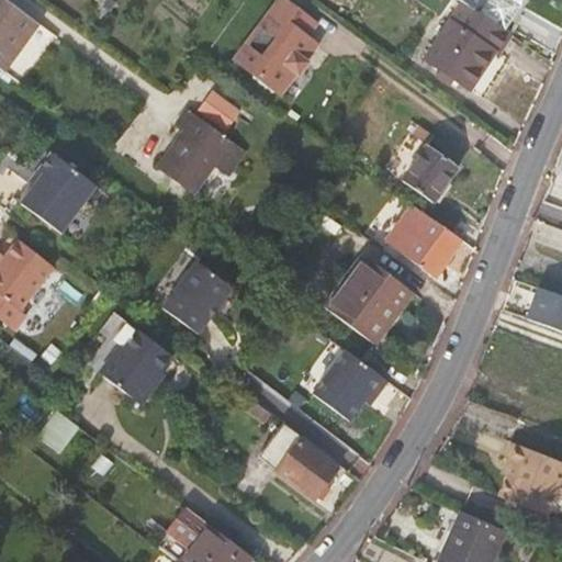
[(0,0),(0,68),(33,24),(0,0)]
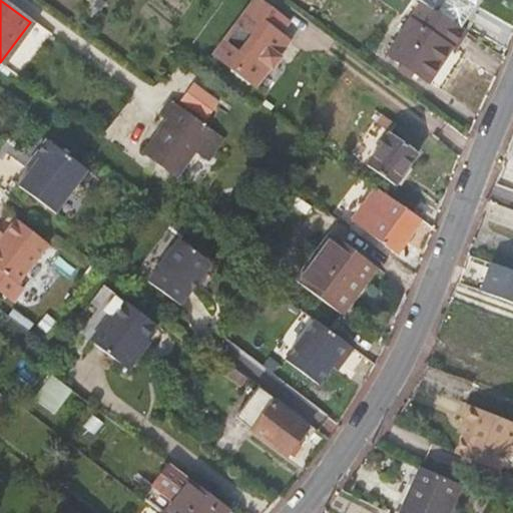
[(254,0),(215,54),(257,84),(272,63),(270,62),(278,51),(280,53),(290,39),(281,32),(290,20),(261,0),(254,0)]
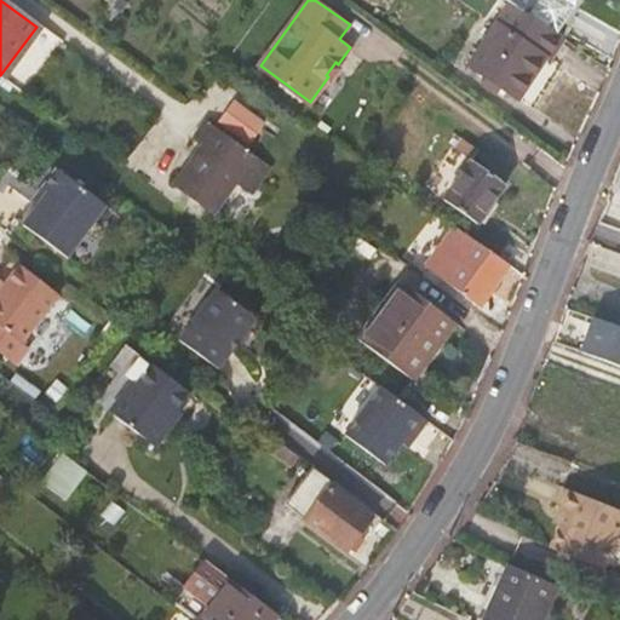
[(466,0),(489,16),(500,0),(466,0)]
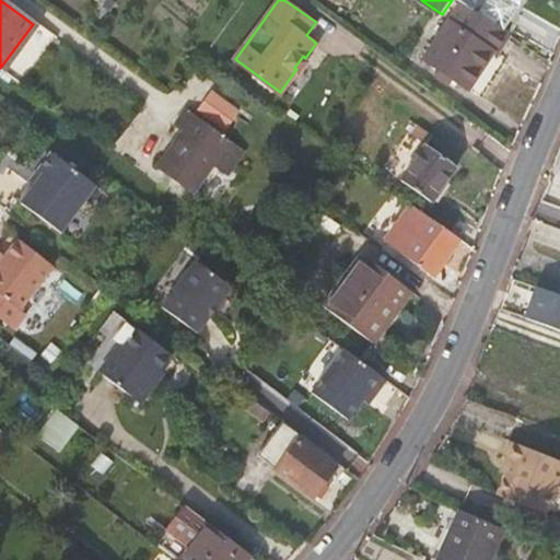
[(458,0),(464,3),(506,31),(526,0),(458,0)]
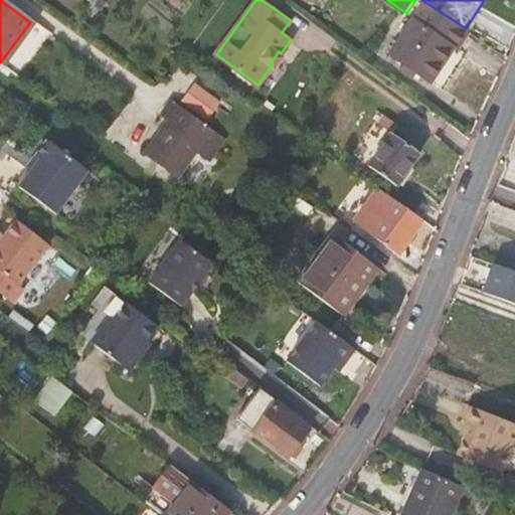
[(459,51),(472,32),(466,28),(426,3),(391,54),(432,82),(455,49),(459,51)]
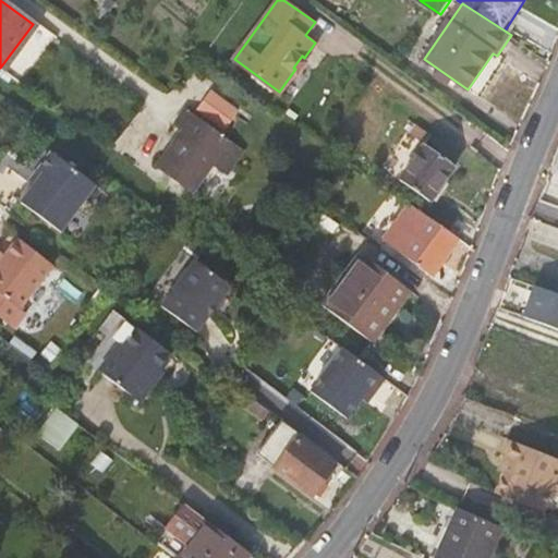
[(33,64),(53,31),(40,23),(21,57),(33,64)]
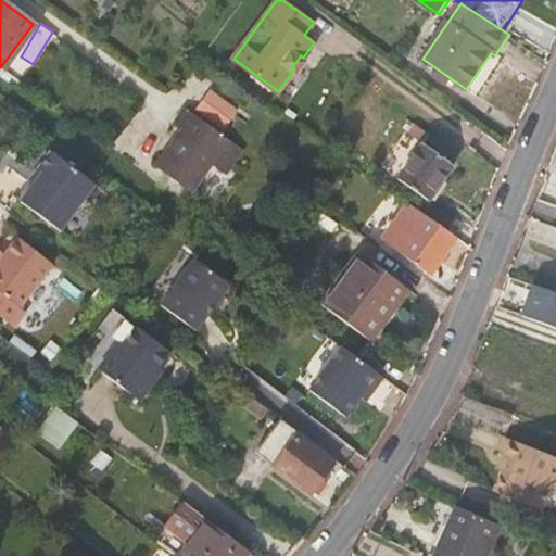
[(219,93),(205,113),(231,131),(245,112),(219,93)]
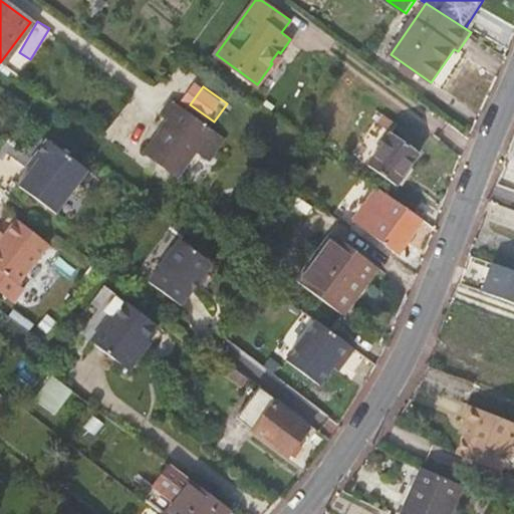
[(189,183),(224,136),(182,105),(174,117),(182,123),(157,159),(189,183)]
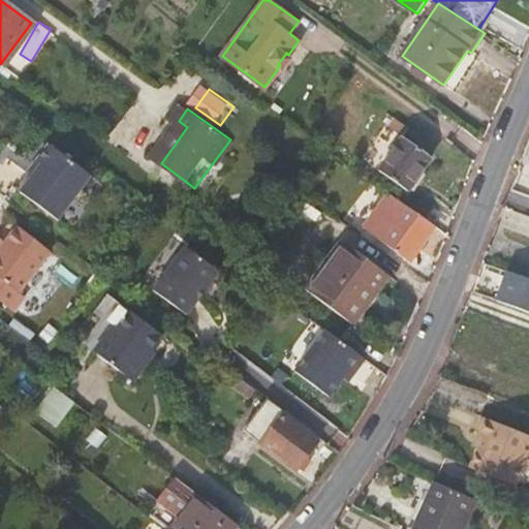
[(389,126),(399,133),(405,125),(395,118),(389,126)]
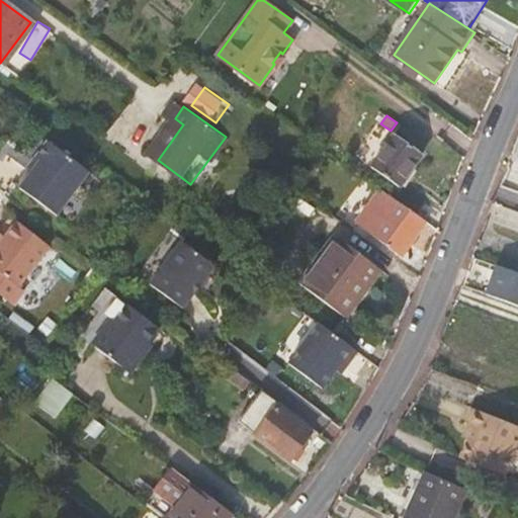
[(377,127),(387,136),(391,131),(380,123),(377,127)]
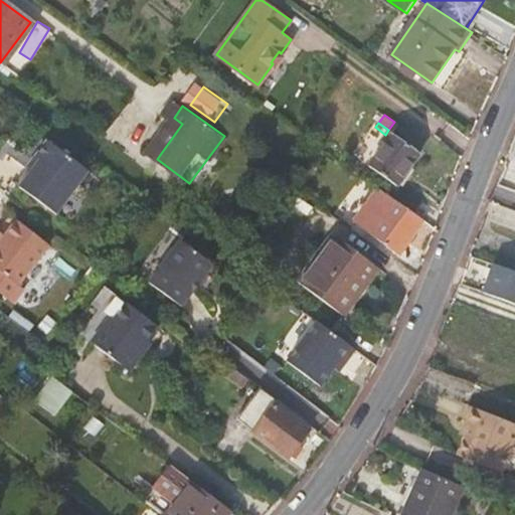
[(394,182),(416,150),(388,130),(385,135),(365,162),(394,182)]
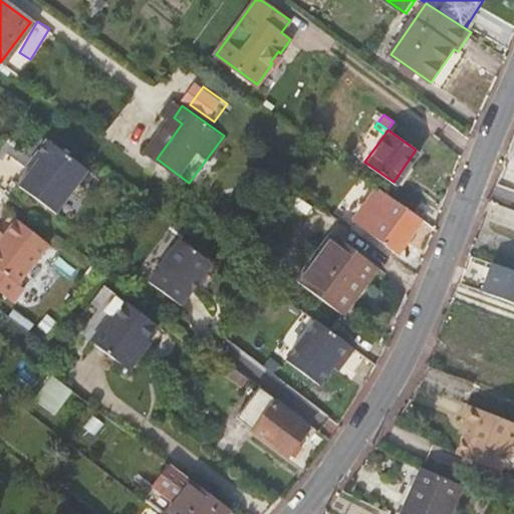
[(50,145),(40,160),(32,173),(20,189),(55,216),(87,173),(50,145)]
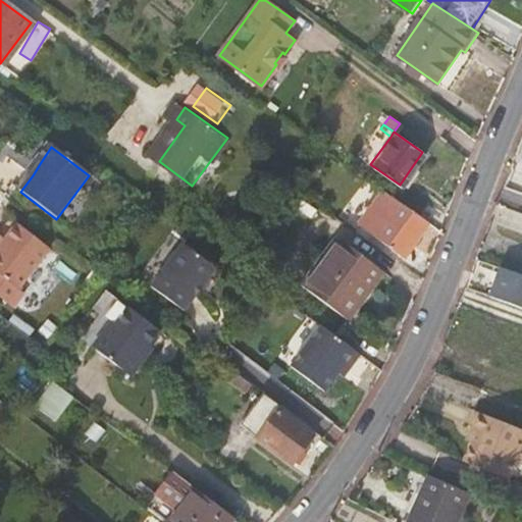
[(33,175),(41,162),(37,160),(29,171),(33,175)]
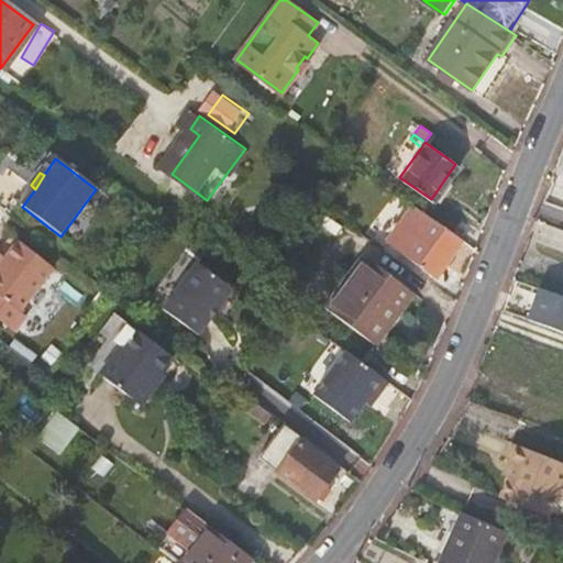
[(434,274),(461,239),(410,201),(408,205),(395,194),(387,205),(400,214),(384,238),(434,274)]
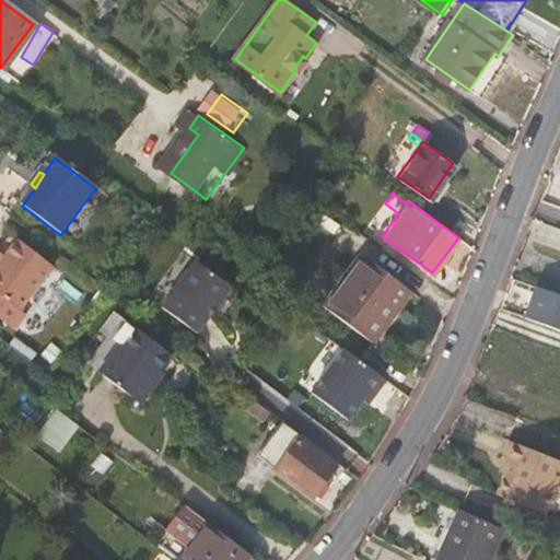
[(0,265),(0,293),(19,308),(54,266),(20,240),(7,257),(0,265)]
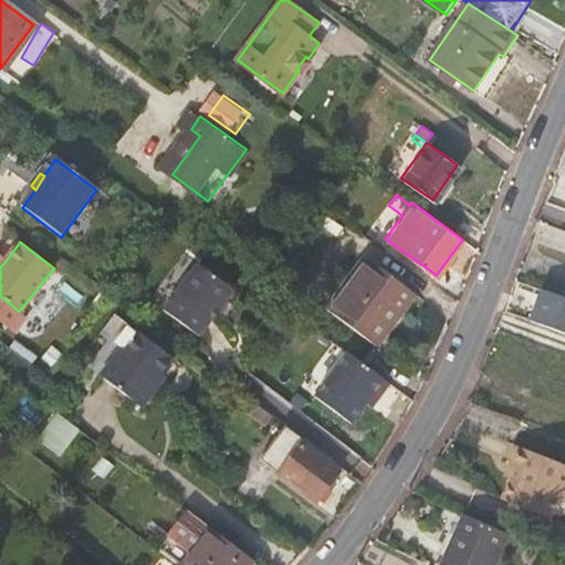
[(349,322),(373,340),(390,317),(385,313),(407,284),(365,253),(326,305),(349,322)]
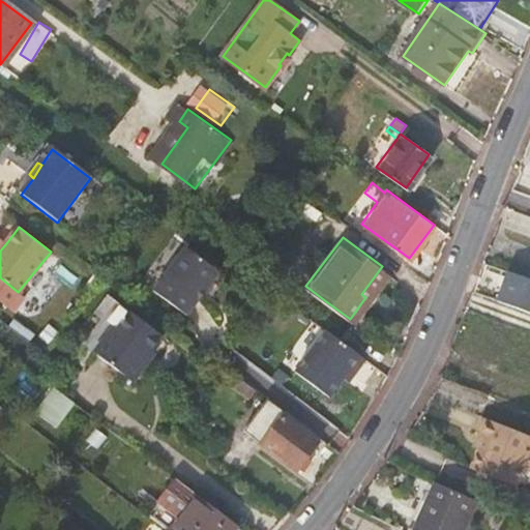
[(186,314),(218,270),(186,245),(153,289),(186,314)]
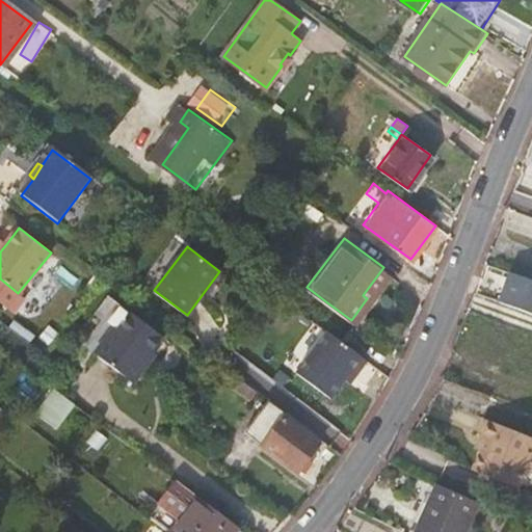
[(491,299),(531,314),(531,280),(503,269),(491,299)]
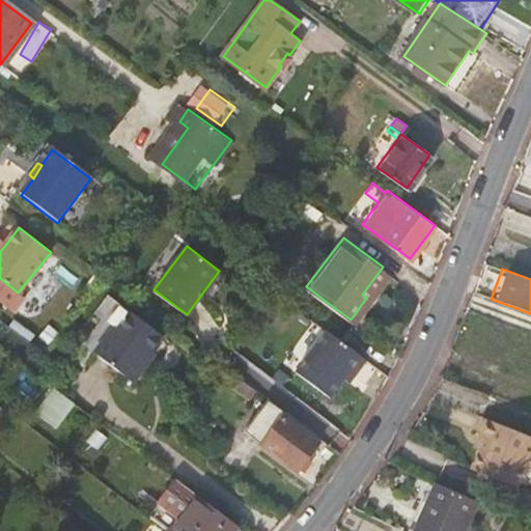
[(0,308),(3,311),(18,292),(0,278),(0,308)]
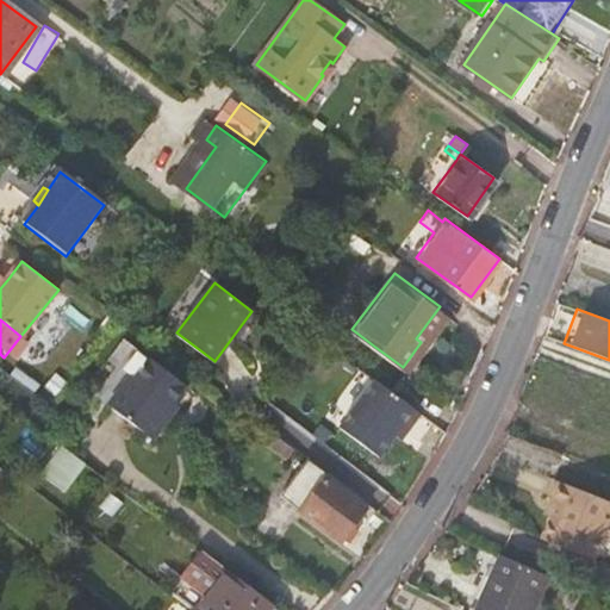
[(111,405),(154,440),(173,414),(169,410),(187,386),(148,355),(111,405)]
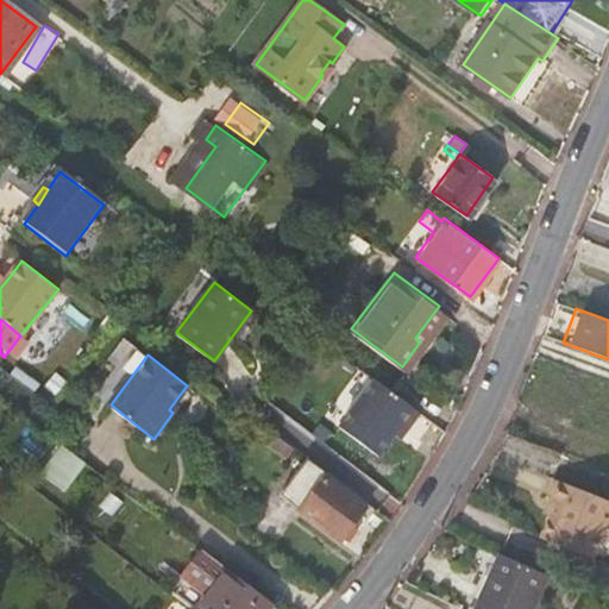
[(407,426),(420,409),(376,376),(339,426),(378,454),(395,432),(402,422),(407,426)]
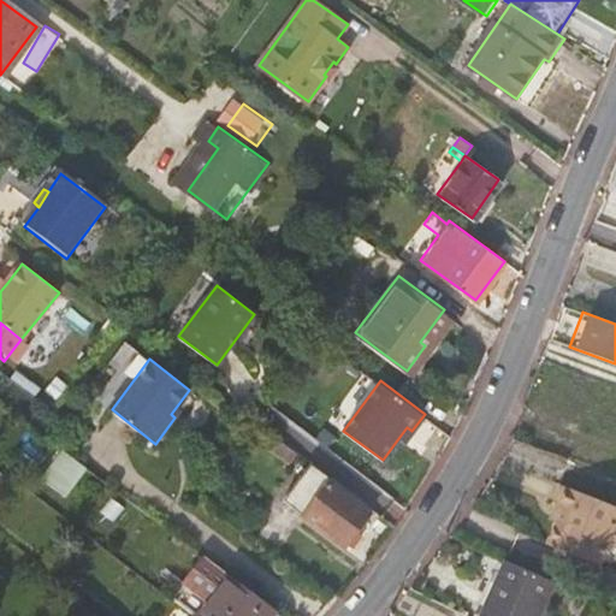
[(406,440),(412,431),(407,427),(400,437),(406,440)]
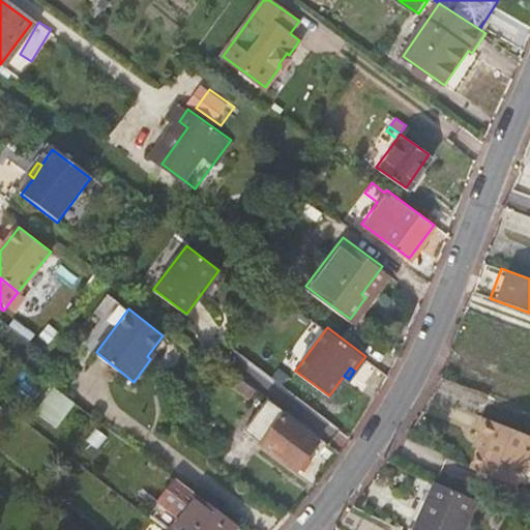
[(77,444),(95,419),(56,389),(36,415),(77,444)]
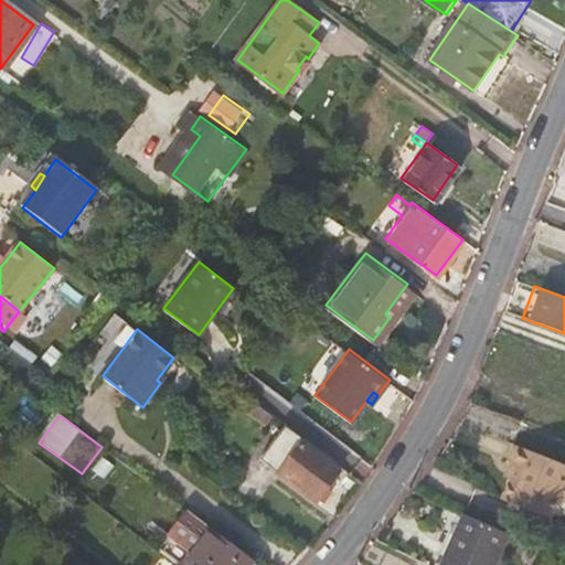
[(319,487),(326,492),(341,472),(286,429),(263,459),(287,480),(310,498),(319,487)]
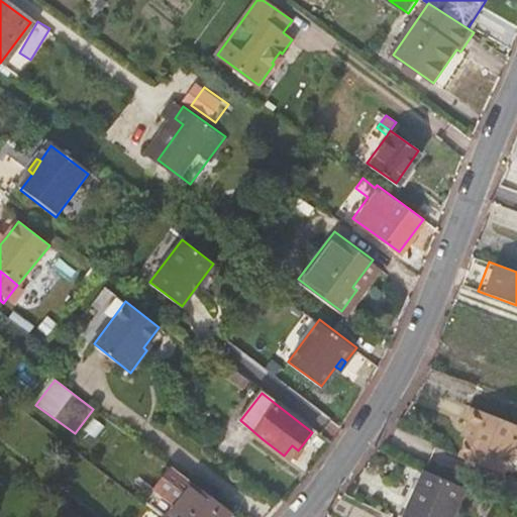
[(507,463),(516,437),(516,424),(470,406),(463,422),(471,425),(462,445),(507,463)]
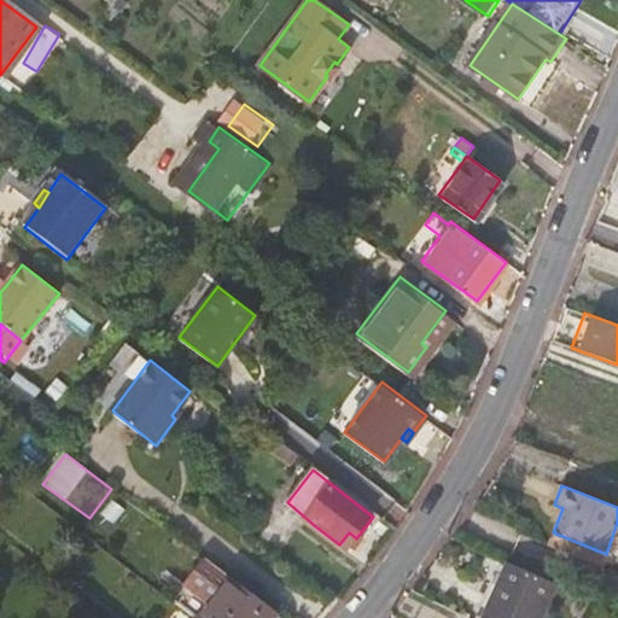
[(553,532),(547,547),(601,569),(606,554),(553,532)]
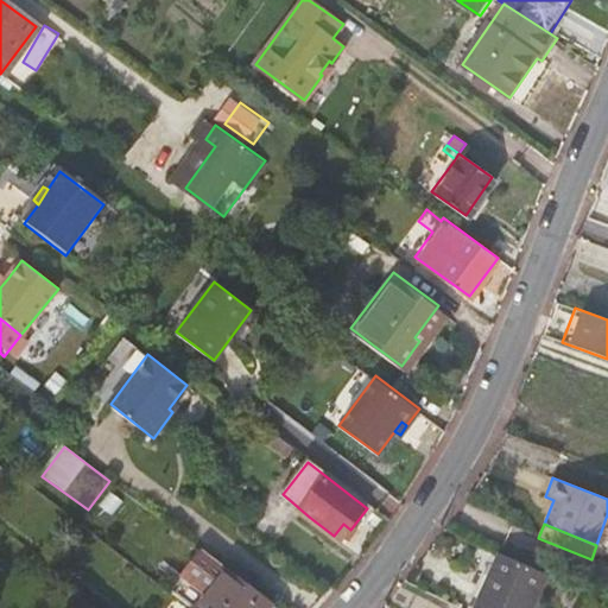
[(266,607),(271,602),(202,550),(173,586),(195,605),(191,607),(266,607)]
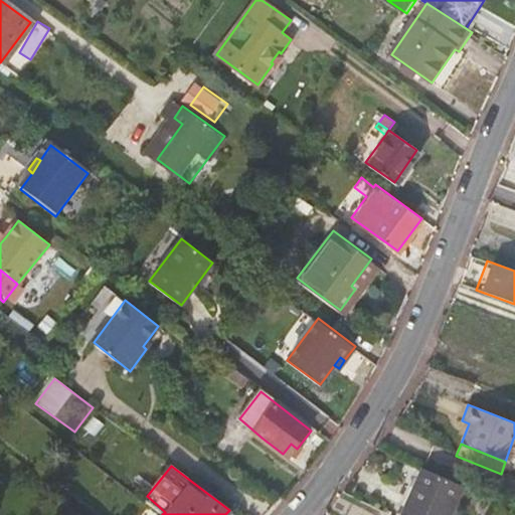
[(422,468),(404,506),(422,514),(445,514),(461,485),(422,468)]
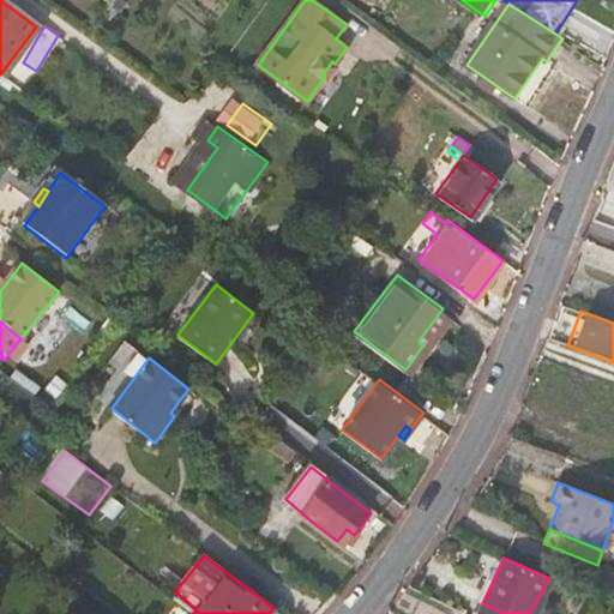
[(504,613),(482,603),(476,613),(504,613)]
